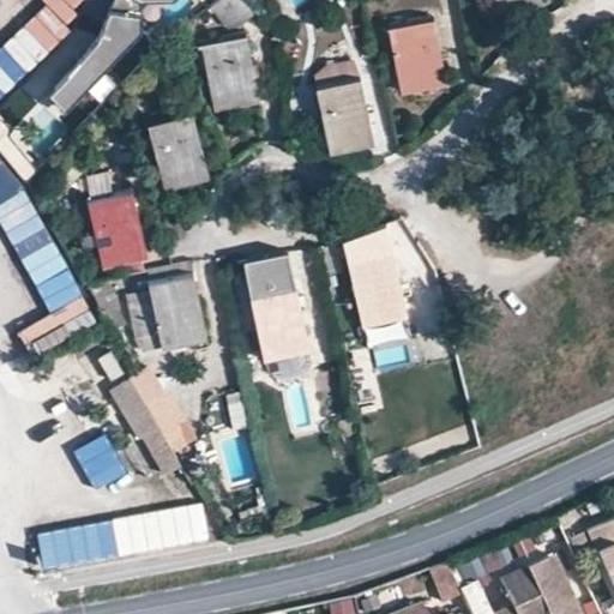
[(14,0),(0,13),(0,65),(41,26),(16,0),(14,0)]
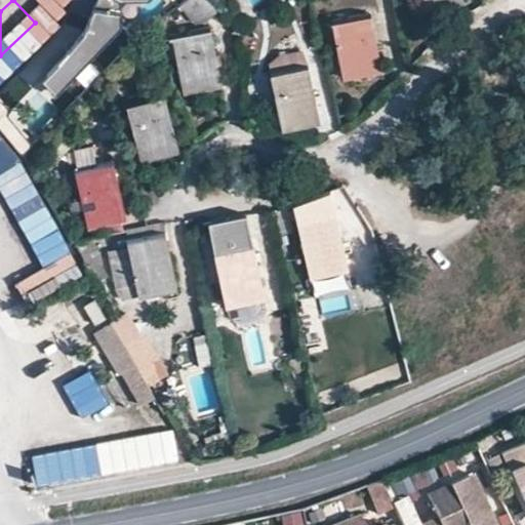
[(123,1),(120,0),(99,0),(86,35),(67,55),(48,75),(63,89),(123,28),(123,1)]
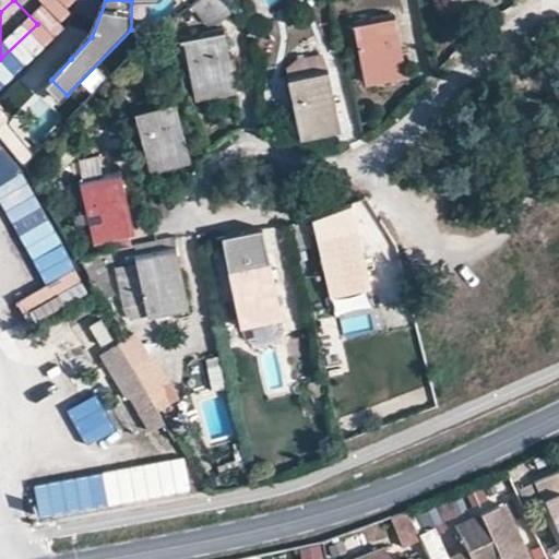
[(233,11),(222,0),(195,0),(191,4),(207,24),(222,22),(233,11)]
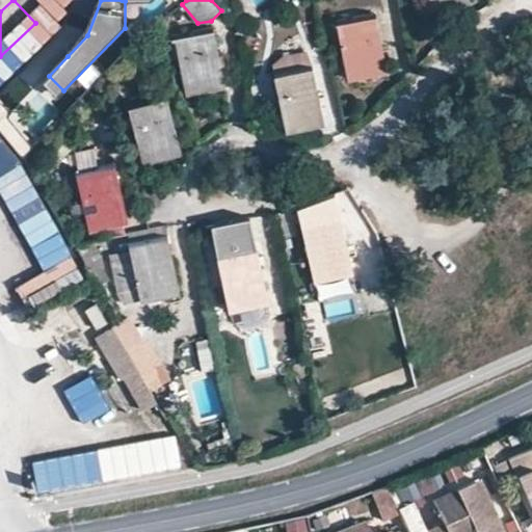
[(378,18),(340,26),(352,83),(391,76),(384,50),(378,18)]
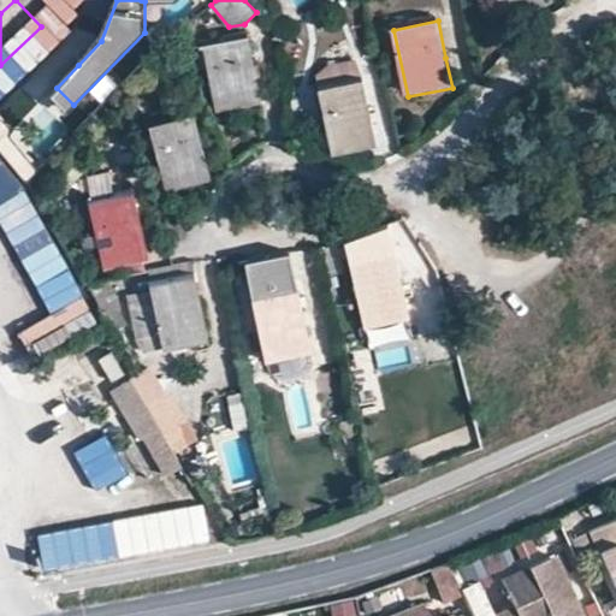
[(337,28),(325,39),(331,46),(344,35),(337,28)]
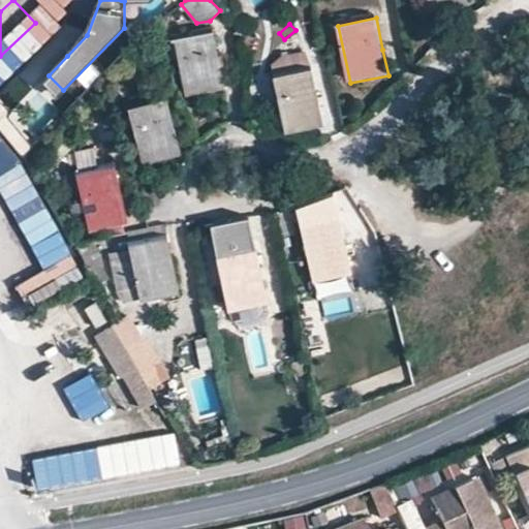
[(214,34),(175,41),(187,97),(225,89),(223,76),(214,34)]
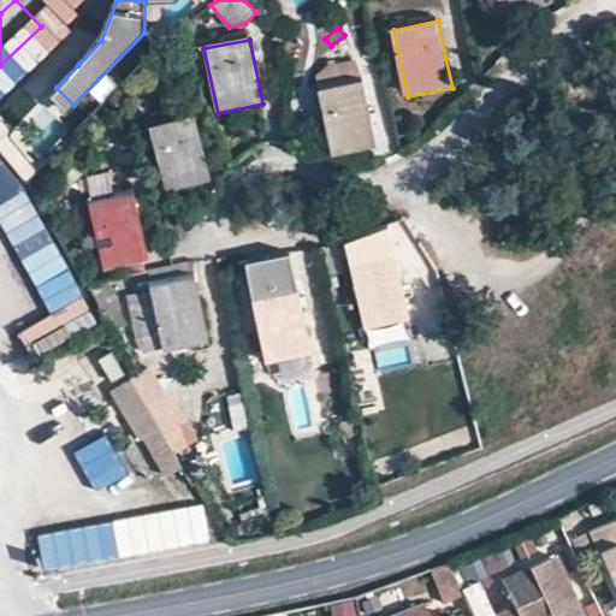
[(377,58),(368,59),(371,73),(379,71),(377,58)]
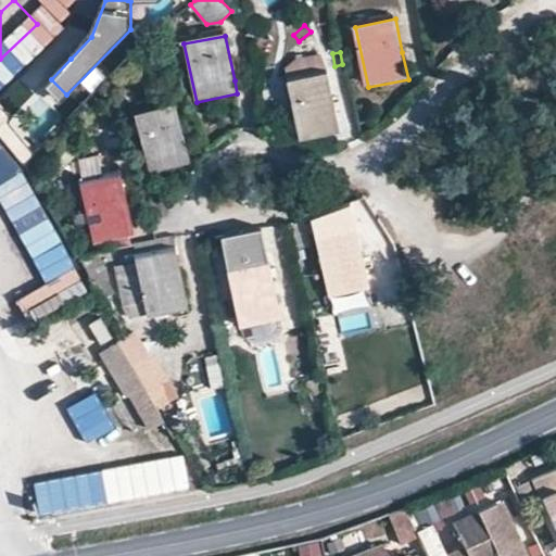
[(288,71),(289,80),(326,73),(323,57),(300,61),(288,71)]
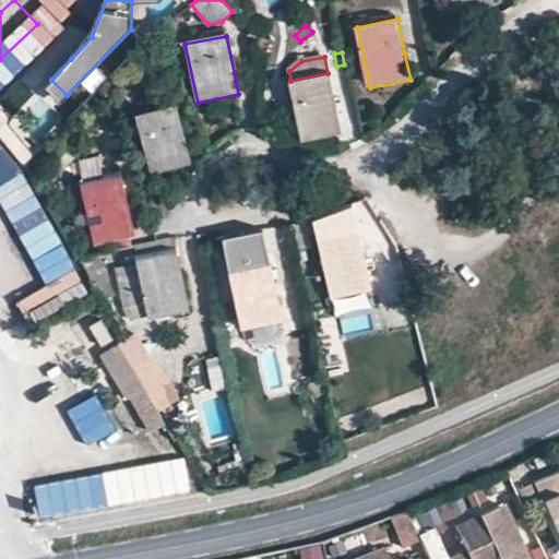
[(328,73),(290,81),(288,81),(301,142),(343,132),(339,110),(331,73),(328,73)]
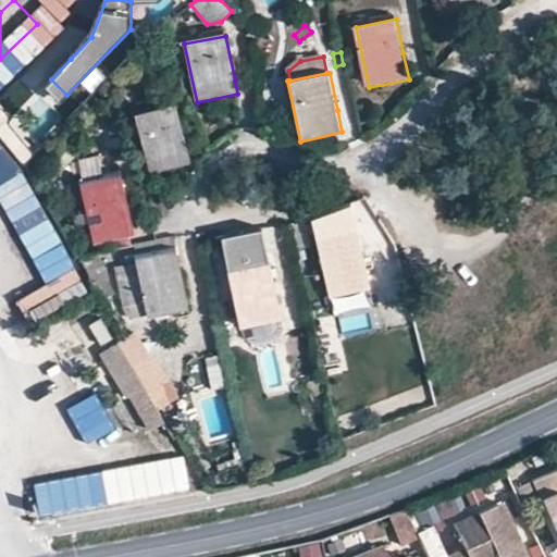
[(66,95),(51,79),(44,88),(59,103),(66,95)]
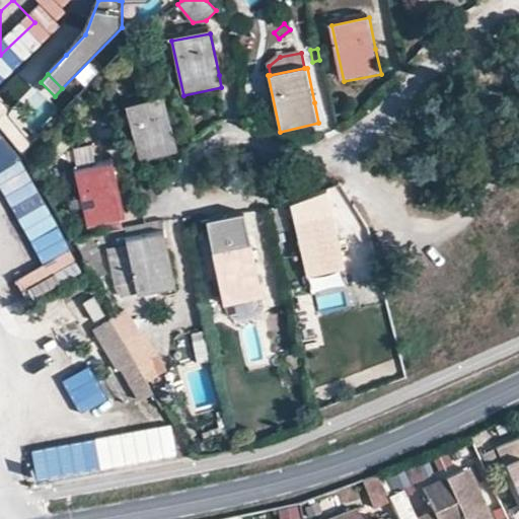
[(2,96),(0,96),(0,124),(21,152),(35,142),(2,96)]
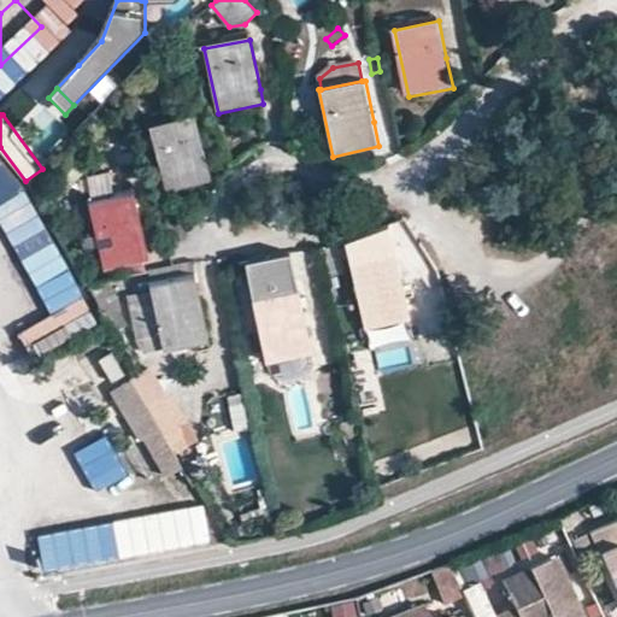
[(198,118),(154,129),(170,194),(194,187),(215,183),(198,118)]
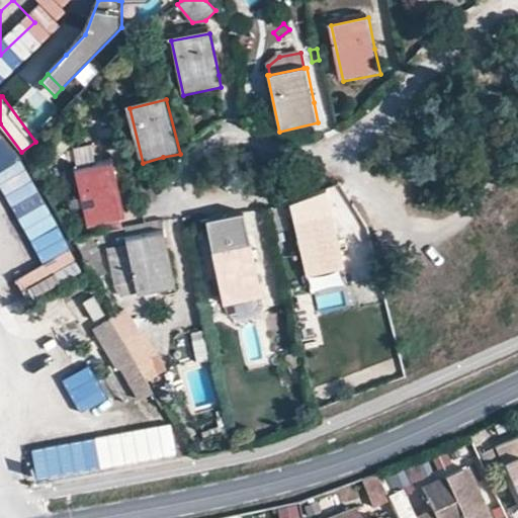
[(27,299),(81,274),(25,159),(0,133),(0,187),(7,195),(41,264),(34,271),(17,279),(27,299)]
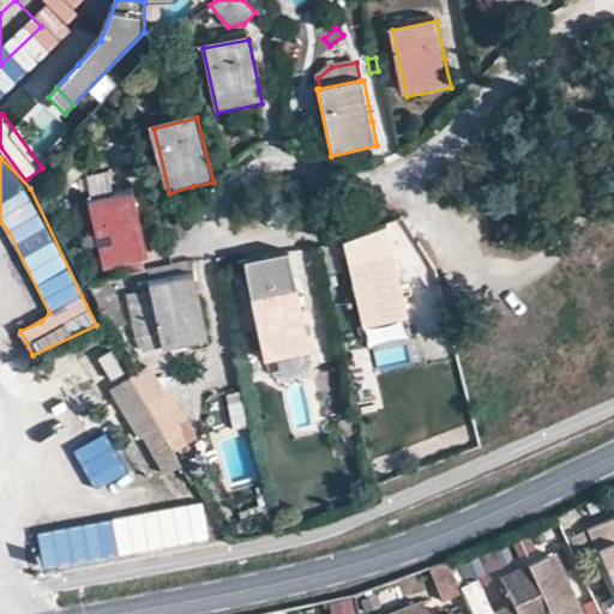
[(91,199),(115,196),(112,173),(88,178),(91,199)]
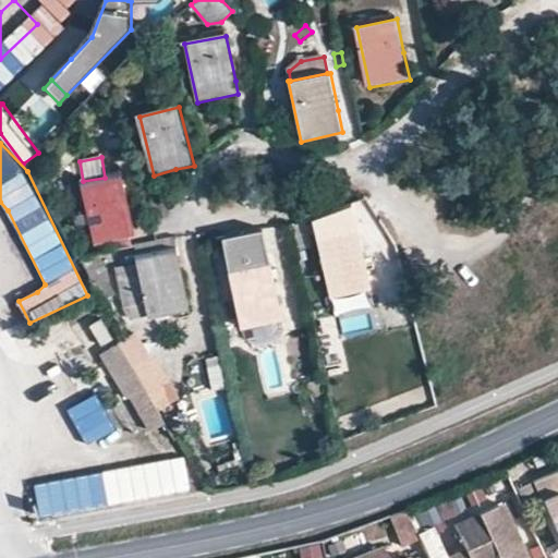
[(125,174),(85,184),(98,243),(138,233),(135,219),(125,174)]
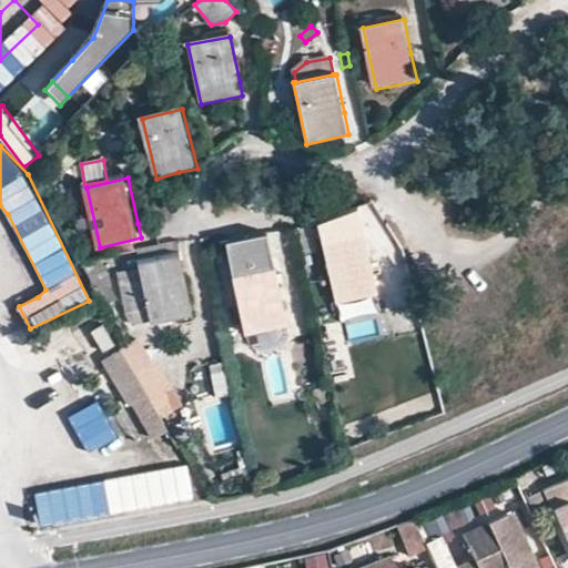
[(366,234),(325,243),(337,303),(378,295),(372,262),(366,234)]
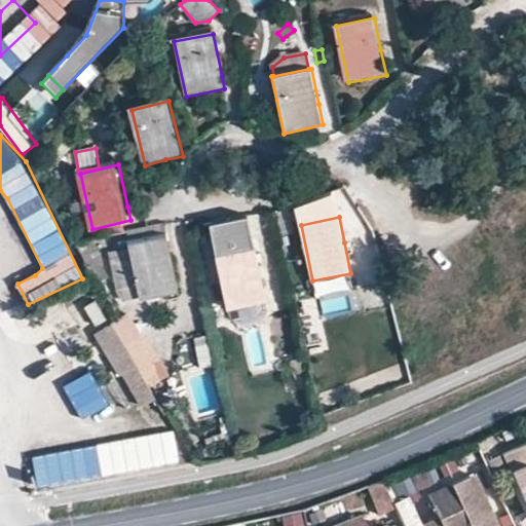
[(213,227),(219,256),(257,249),(251,219),(213,227)]
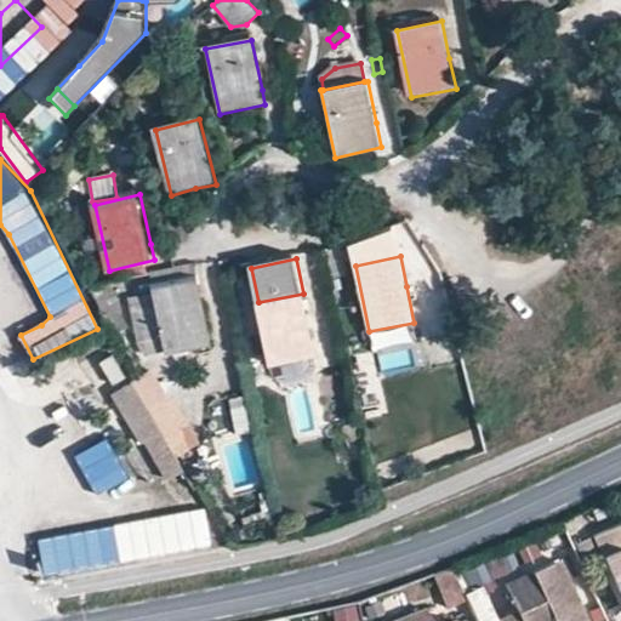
[(151,288),(153,296),(127,301),(136,342),(146,355),(210,342),(200,296),(195,278),(151,288)]
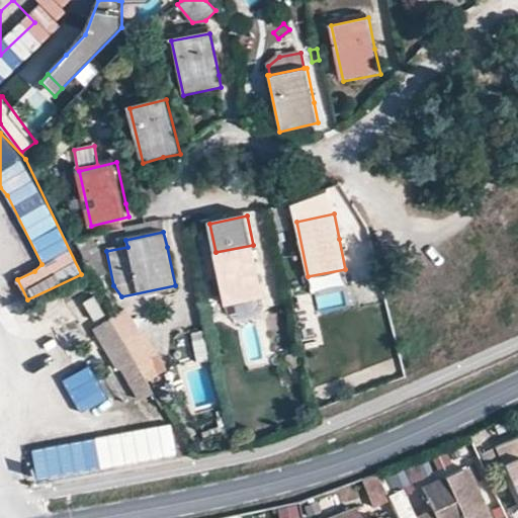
[(253,245),(216,252),(227,307),(264,299),(256,258),(253,245)]
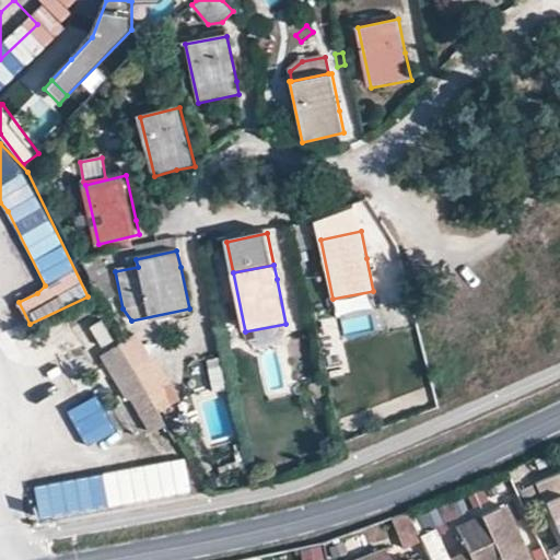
[(100,347),(115,342),(107,321),(92,325),(100,347)]
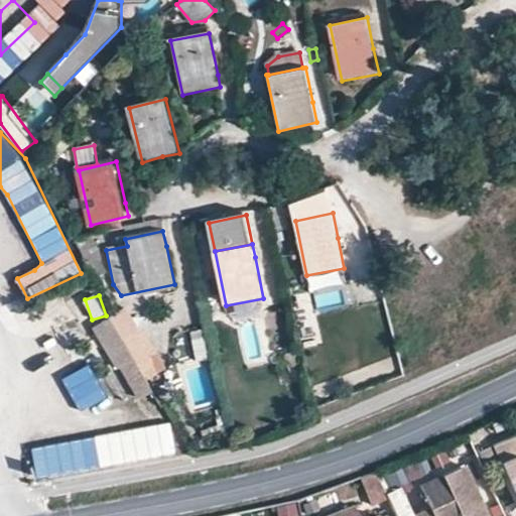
[(152,390),(110,315),(93,326),(118,367),(121,365),(139,397),(152,390)]
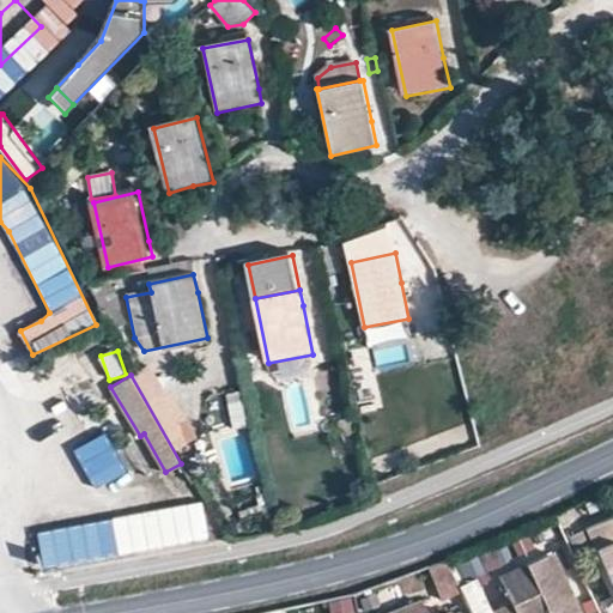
[(228,394),(235,422),(248,418),(241,392),(228,394)]
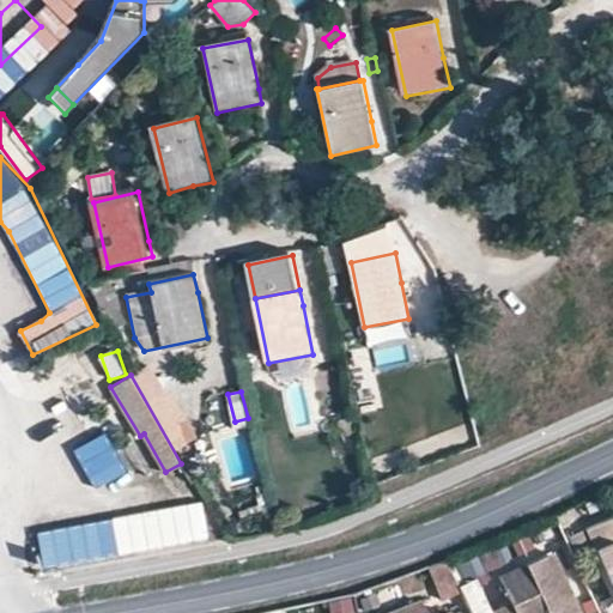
[(43,566),(211,546),(206,507),(38,527),(43,566)]
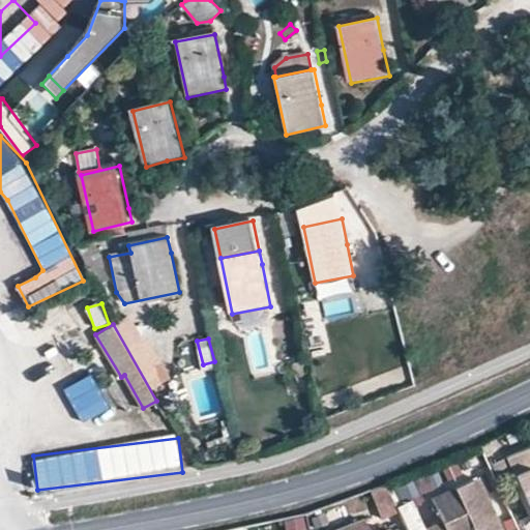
[(529,441),(505,453),(529,504),(529,441)]
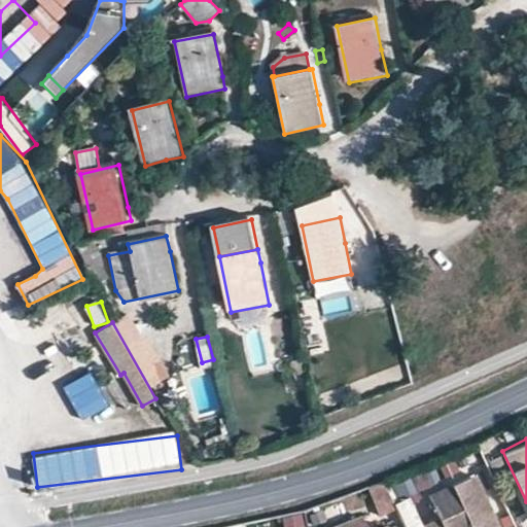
[(496,526),(471,475),(427,494),(440,520),(424,526),(496,526)]
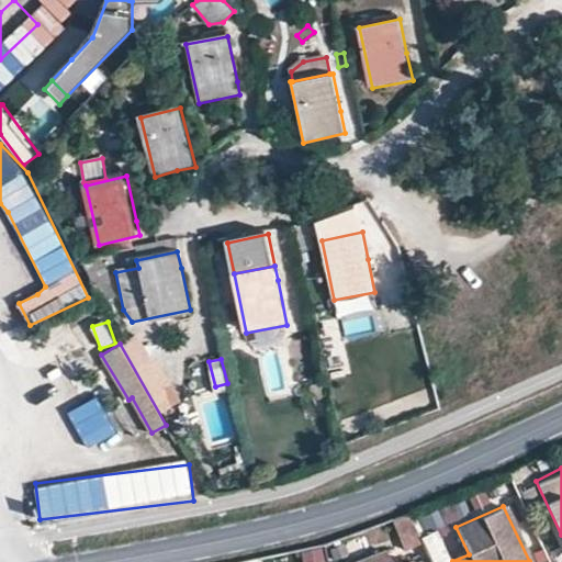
[(403,549),(418,543),(409,516),(394,520),(403,549)]
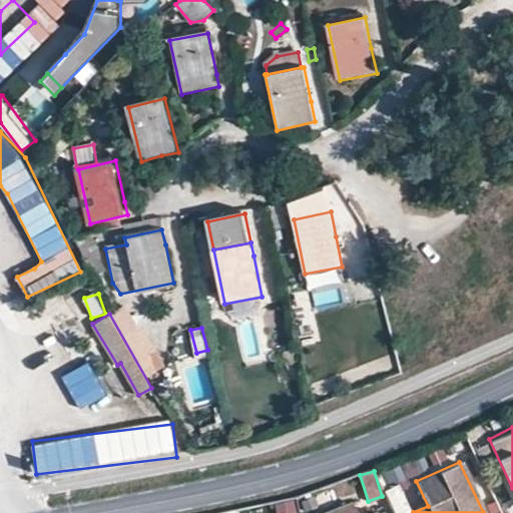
[(412,512),(402,485),(386,490),(394,512),(412,512)]
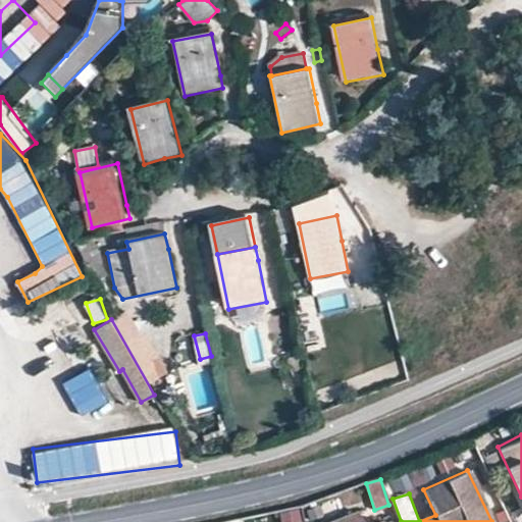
[(328,521),(385,521),(380,521),(362,521),(359,510),(328,521)]
